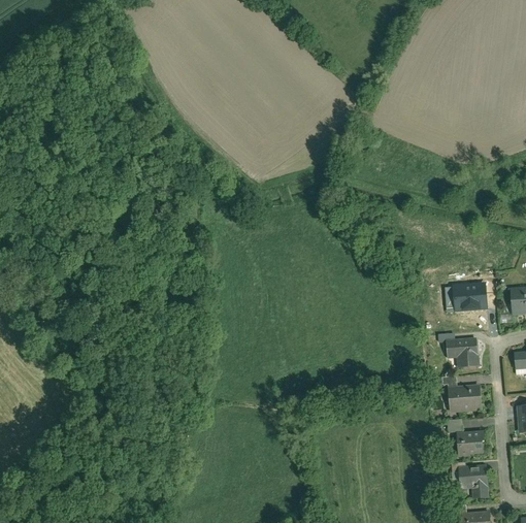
[(454,285),(456,307),(471,305),(471,308),(485,307),(484,285),(470,286),(470,284),(454,285)]
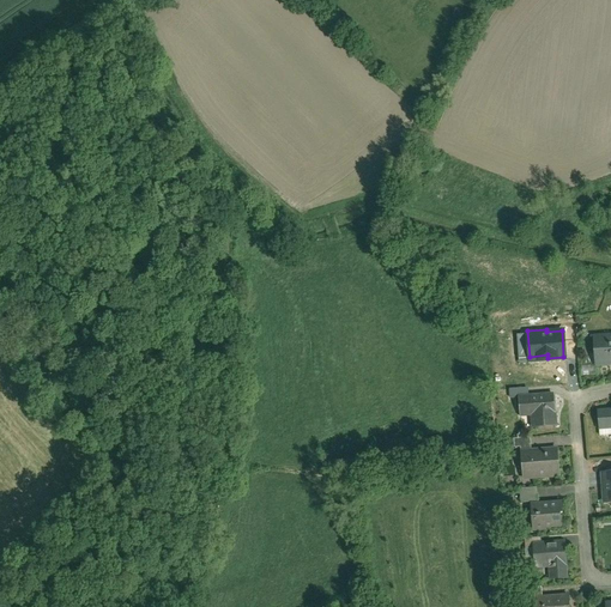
[(610,333),(593,334),(594,363),(610,362),(610,333)]
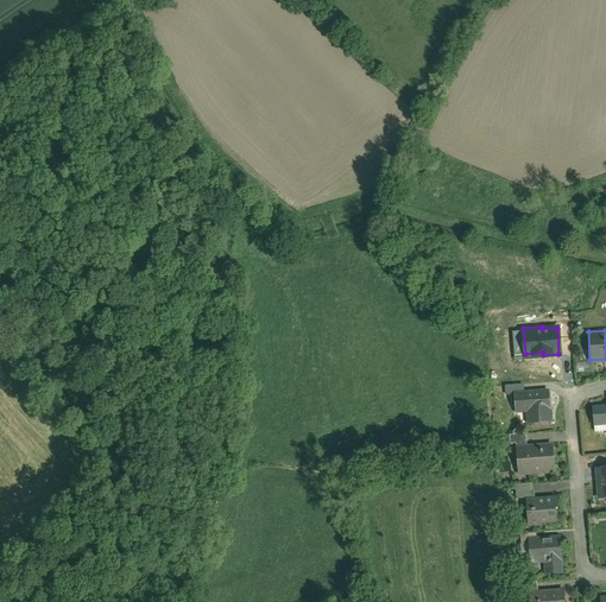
[(528,422),(551,419),(548,388),(512,392),(515,412),(525,411),(528,422)]
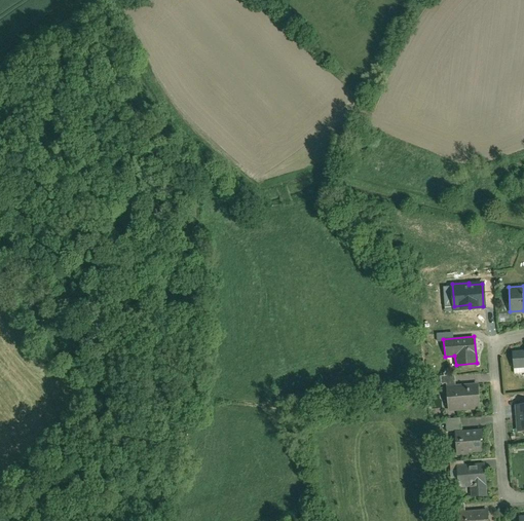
[(523,349),(512,351),(514,368),(523,367),(523,349)]
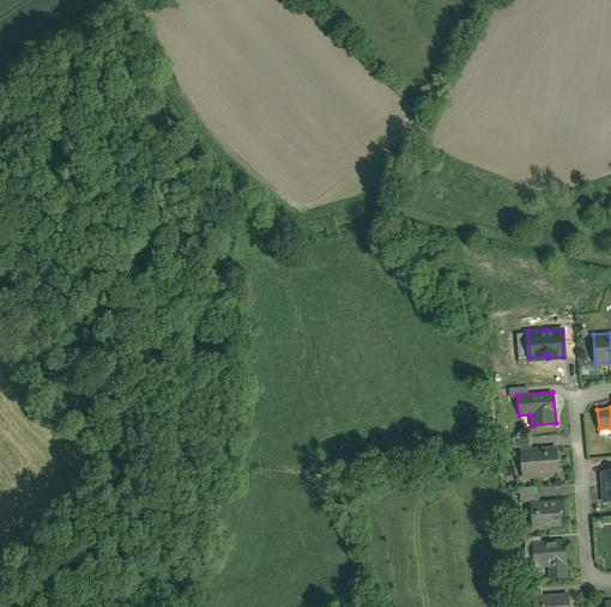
[(557,445),(520,448),(522,477),(560,474),(557,445)]
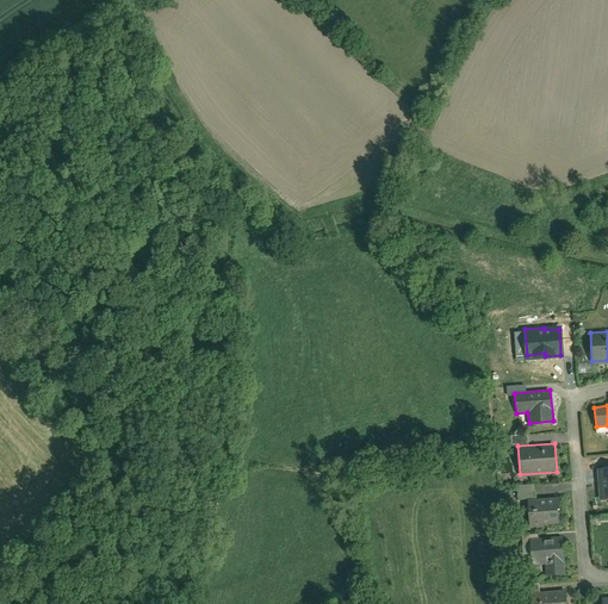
[(607,468),(596,469),(600,499),(607,497),(607,468)]
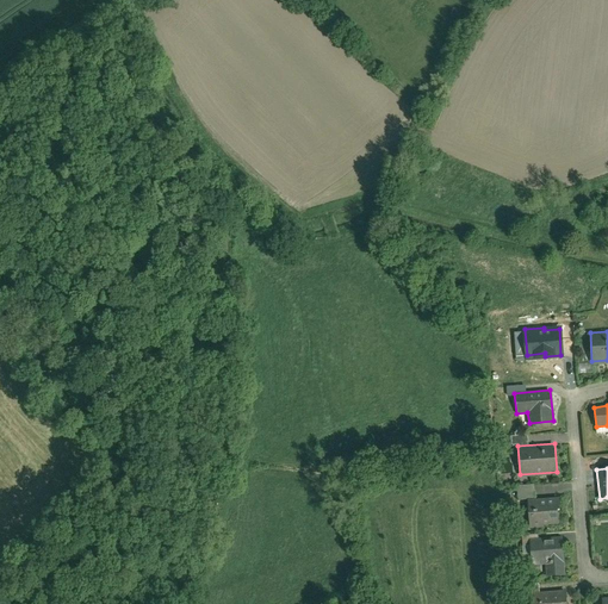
[(558,497),(527,498),(528,525),(559,524),(558,497)]
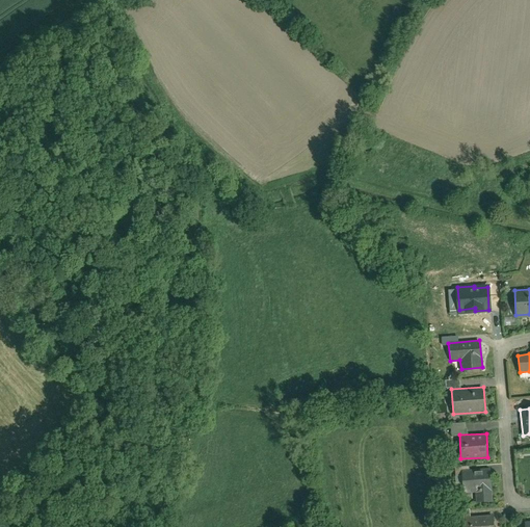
[(489,468),(461,470),(462,492),(475,492),(476,502),(492,501),(489,468)]
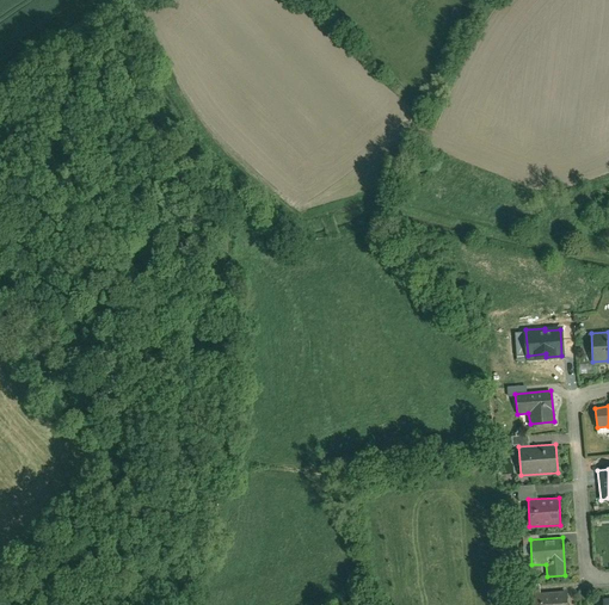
[(529,593),(529,604),(566,604),(566,592),(529,593)]
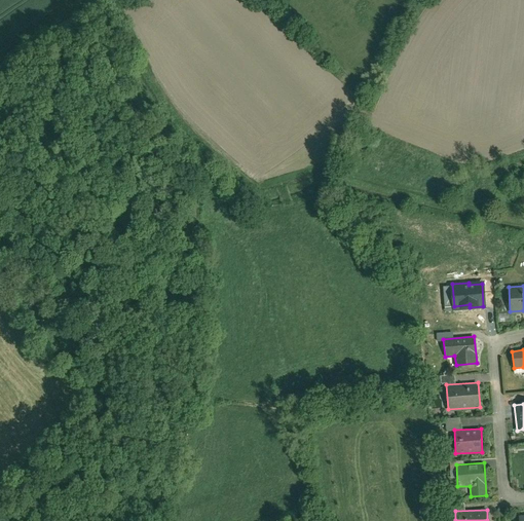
All buildings are outlined.
